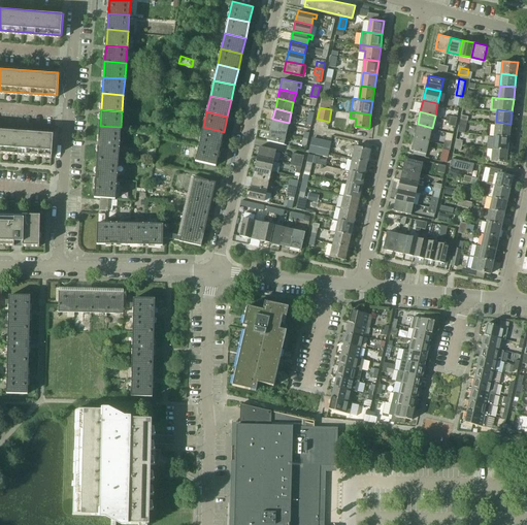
[(287,132),(289,123),(272,119),(270,129),(287,132)]
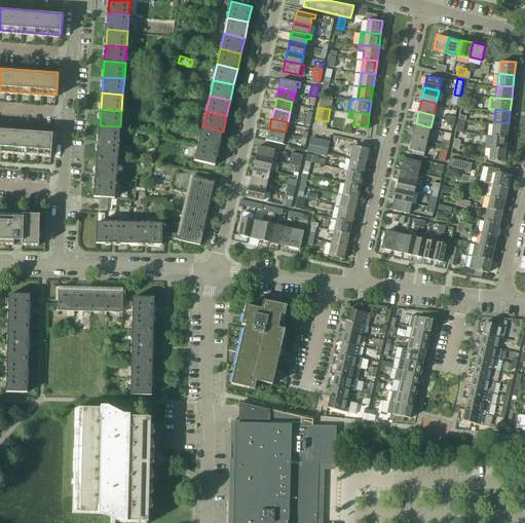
[(462,131),(464,119),(459,118),(456,128),(462,131)]
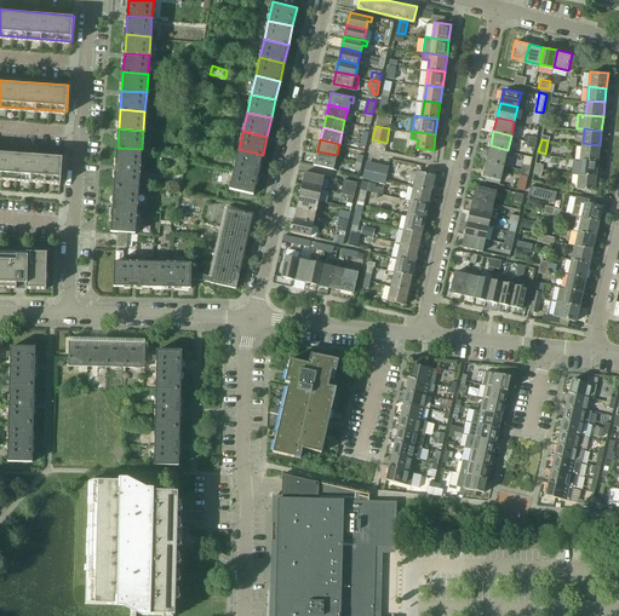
[(599,160),(600,145),(583,143),(580,157),(599,160)]
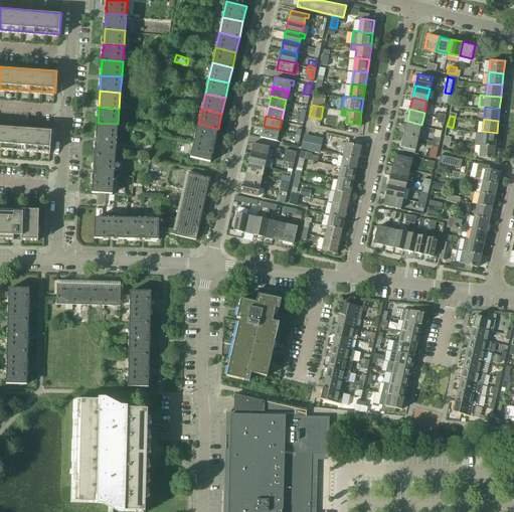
[(418,136),(421,125),(407,121),(404,133),(418,136)]
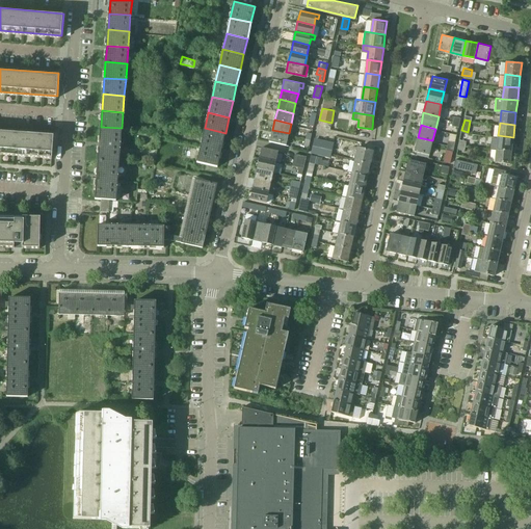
[(121,144),(122,128),(101,127),(99,142),(121,144)]
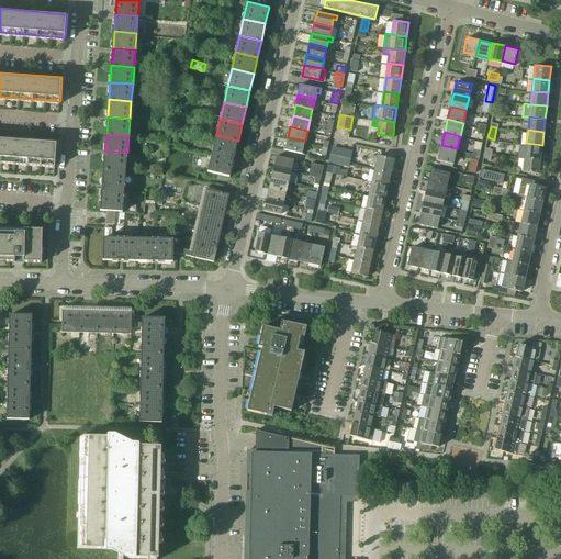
[(234,157),(238,141),(216,135),(212,153),(234,157)]
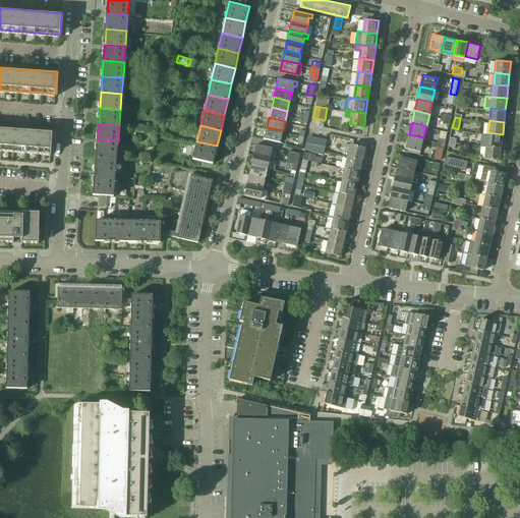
[(0,149),(51,153),(53,131),(0,126),(0,149)]
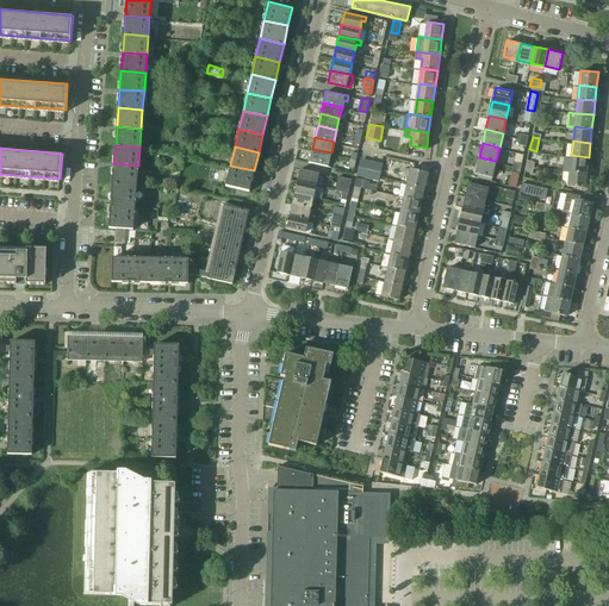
[(328,164),(331,152),(312,149),(310,161),(328,164)]
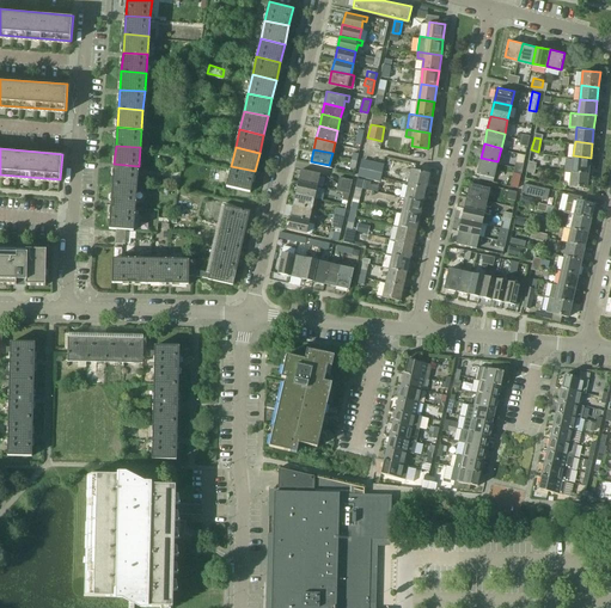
[(588,172),(591,158),(573,155),(572,170),(588,172)]
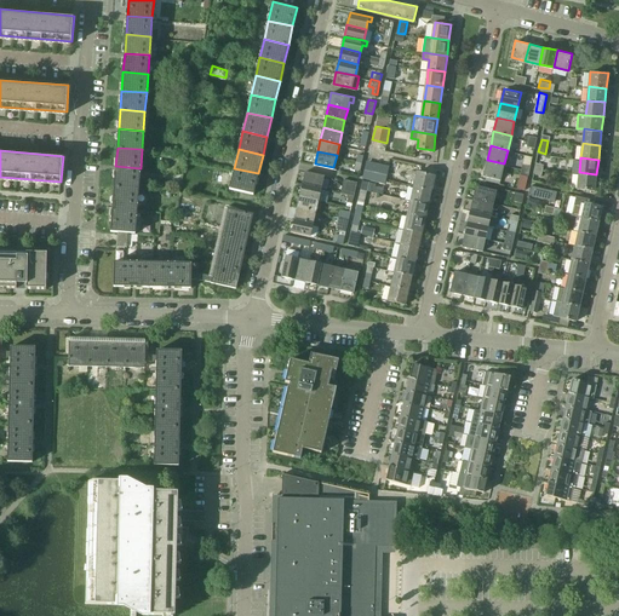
[(500,178),(504,163),(487,160),(483,174),(500,178)]
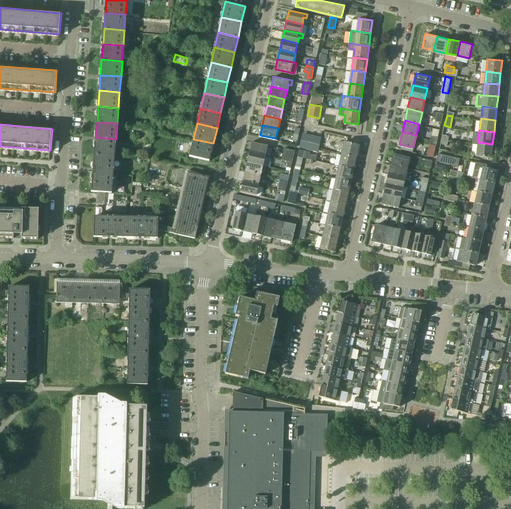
[(318,149),(320,136),(302,133),(300,145),(318,149)]
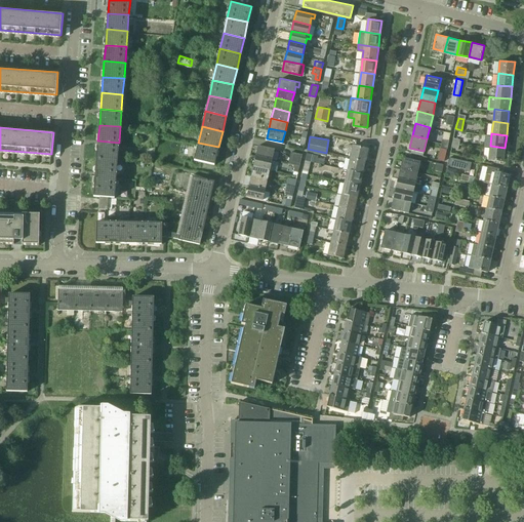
[(118,158),(119,143),(97,141),(96,157),(118,158)]
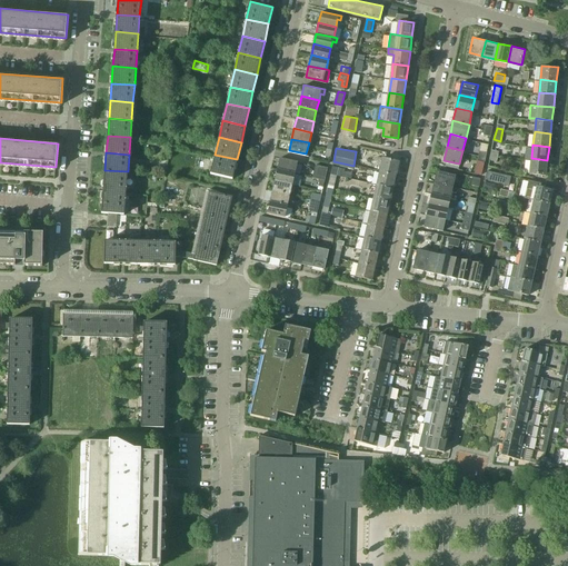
[(232,177),(237,159),(215,155),(211,171),(232,177)]
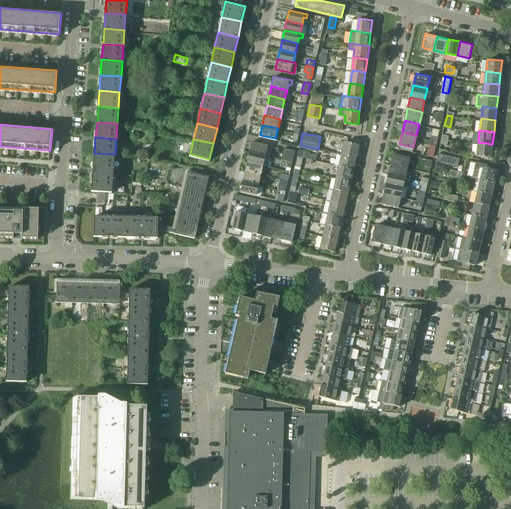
[(266,154),(268,144),(253,140),(250,150),(266,154)]
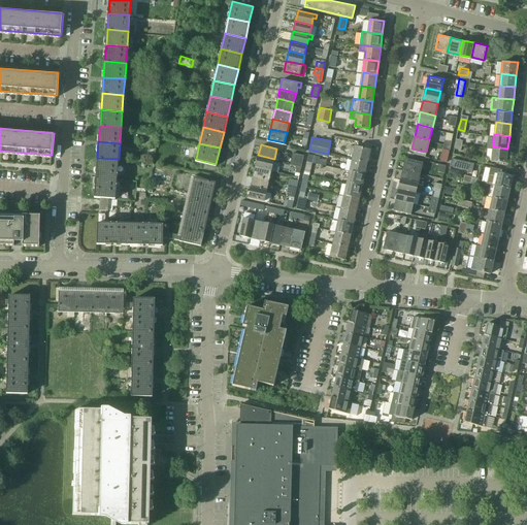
[(368,160),(370,149),(356,144),(353,157),(368,160)]
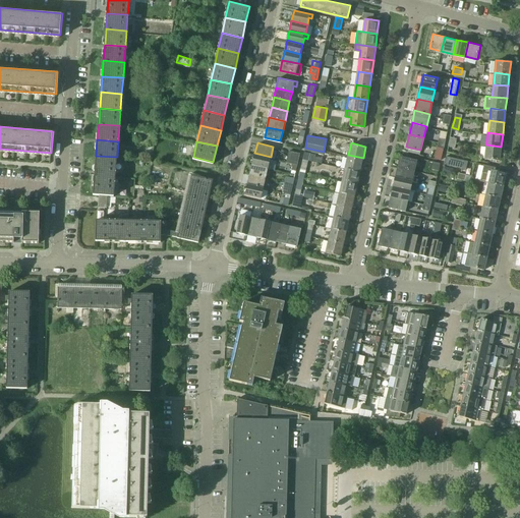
[(500,159),(501,147),(486,145),(485,157),(500,159)]
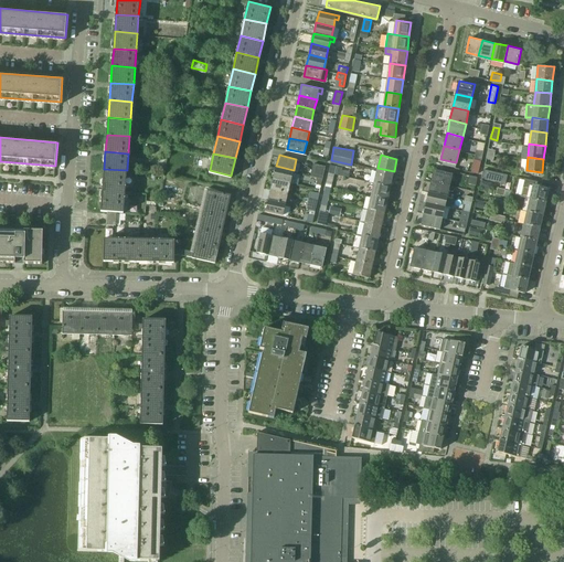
[(322,177),(326,165),(312,161),(310,175),(322,177)]
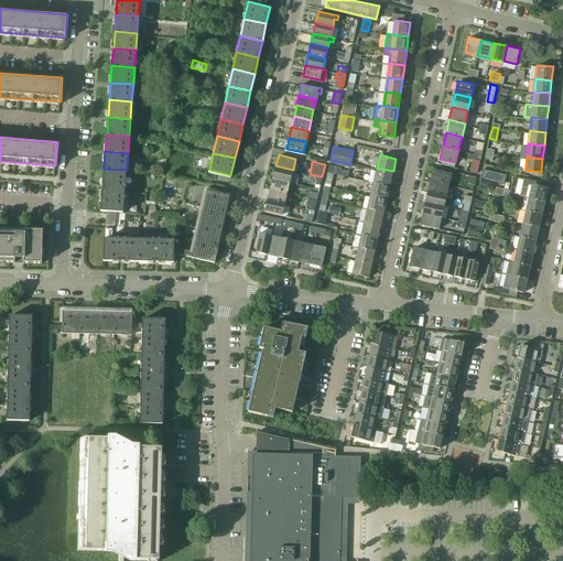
[(290,181),(293,170),(275,165),(273,176),(290,181)]
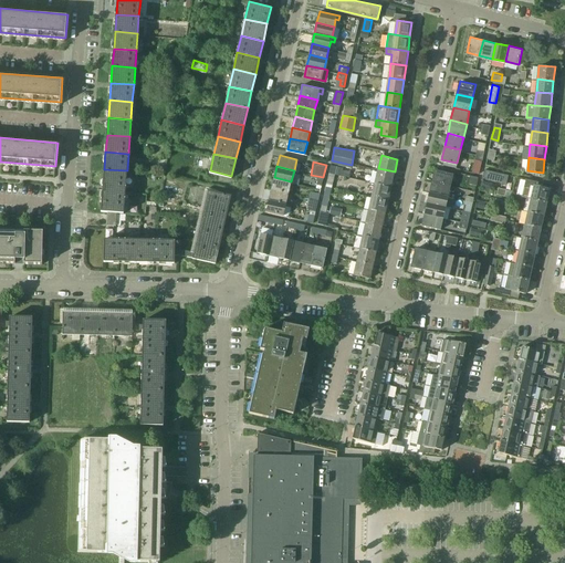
[(391,185),(395,171),(378,168),(376,181),(391,185)]
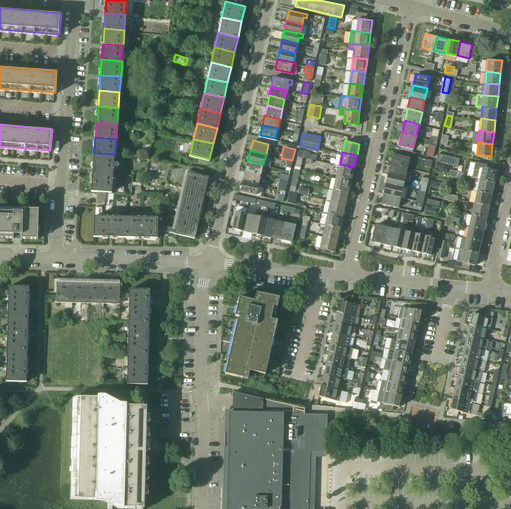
[(113,173),(115,154),(94,153),(93,171),(113,173)]
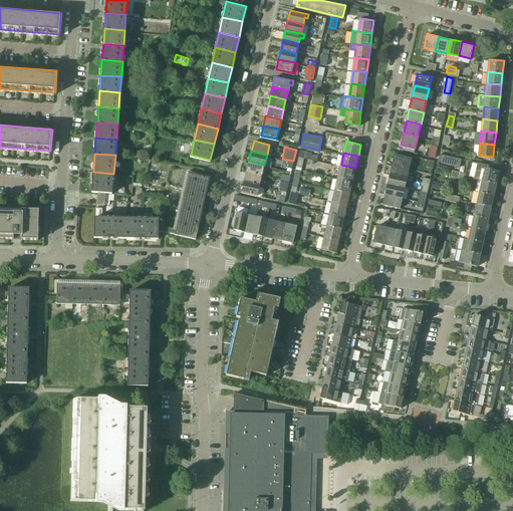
[(410,168),(412,157),(395,154),(393,164),(410,168)]
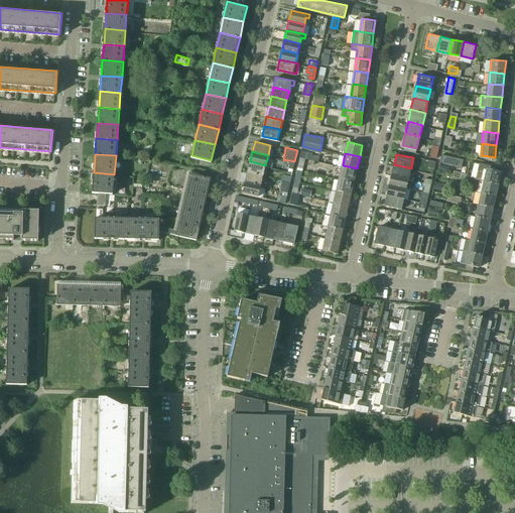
[(300,175),(304,157),(299,156),(295,174),(300,175)]
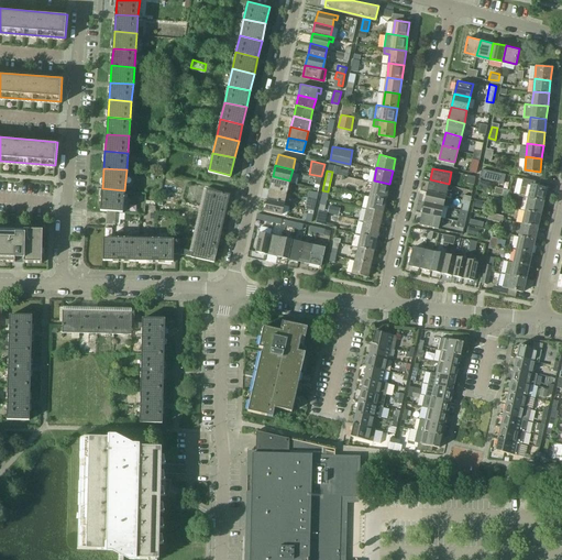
[(287,191),(289,180),(273,176),(271,187),(287,191)]
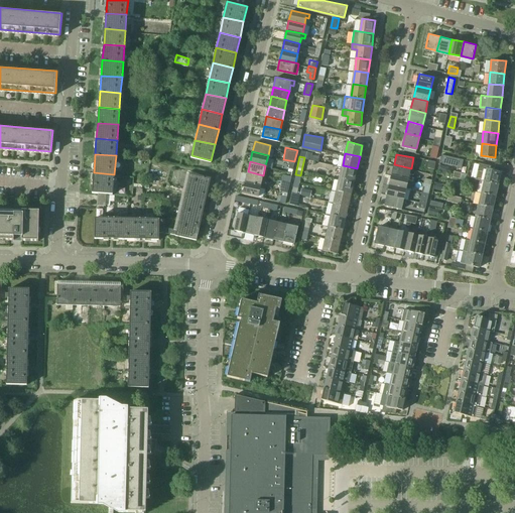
[(480,161),(477,177),(484,179),(498,182),(501,170),(497,169),(498,165),(480,161)]
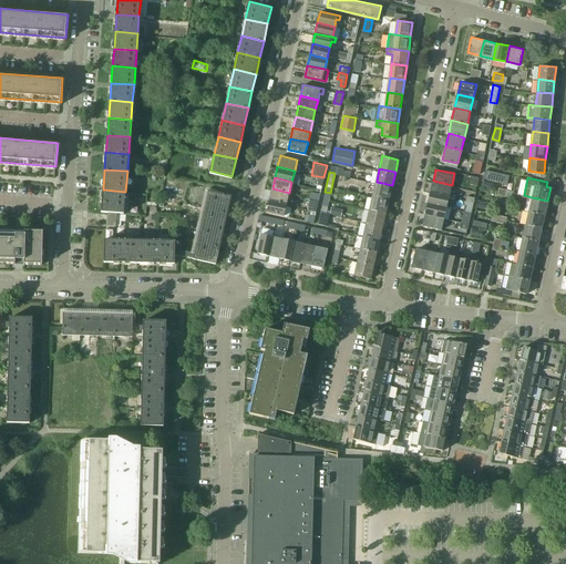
[(450,195),(452,185),(433,181),(431,192),(450,195)]
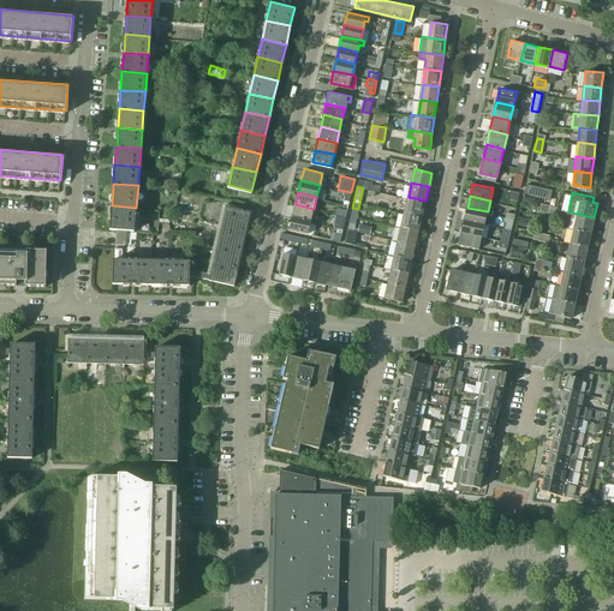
[(423,214),(425,201),(409,197),(405,210),(423,214)]
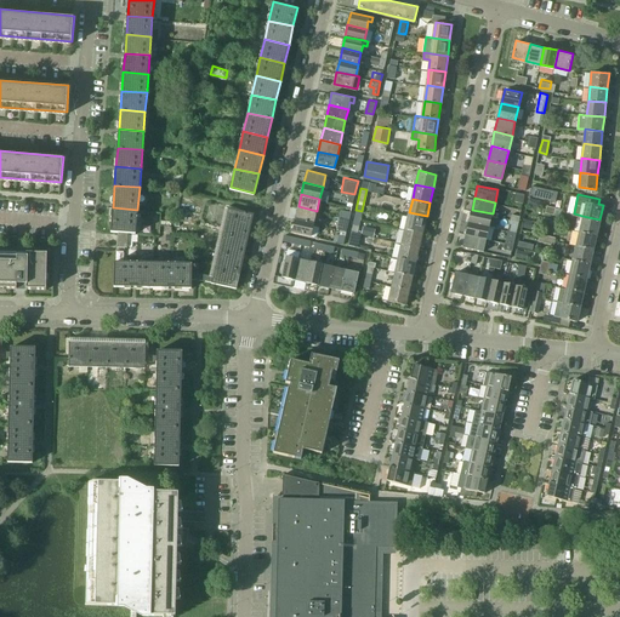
[(249,230),(254,212),(229,206),(225,226),(249,230)]
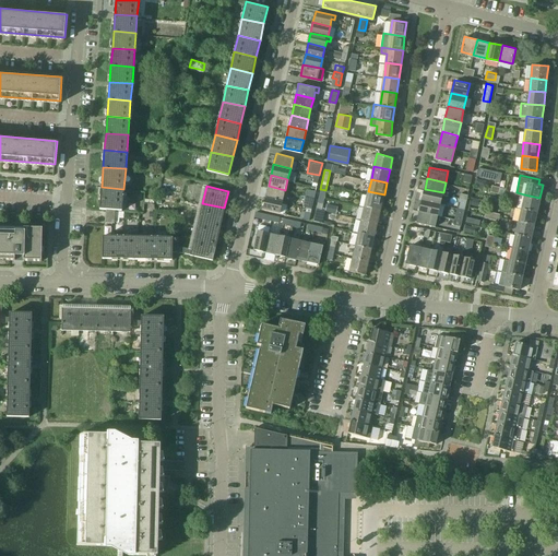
[(283,200),(285,190),(269,186),(266,196),(283,200)]
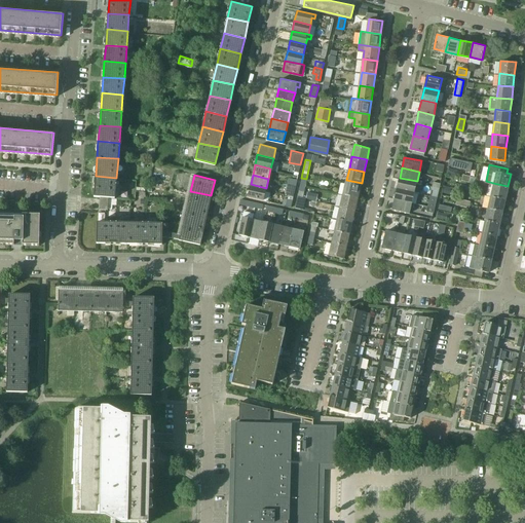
[(115,196),(116,178),(96,176),(94,194),(100,195),(109,195),(115,196)]
